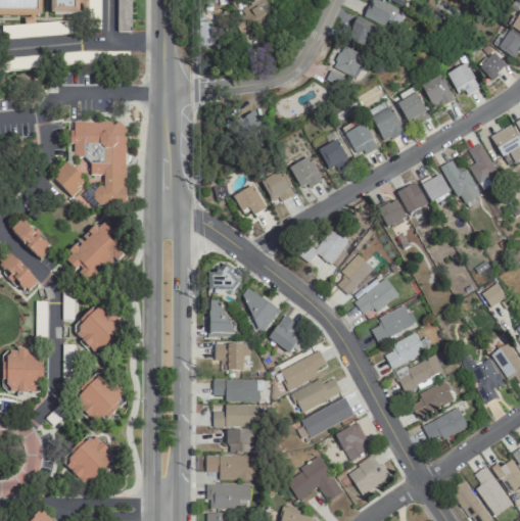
[(0,0),(0,14),(43,15),(42,0),(0,0)]
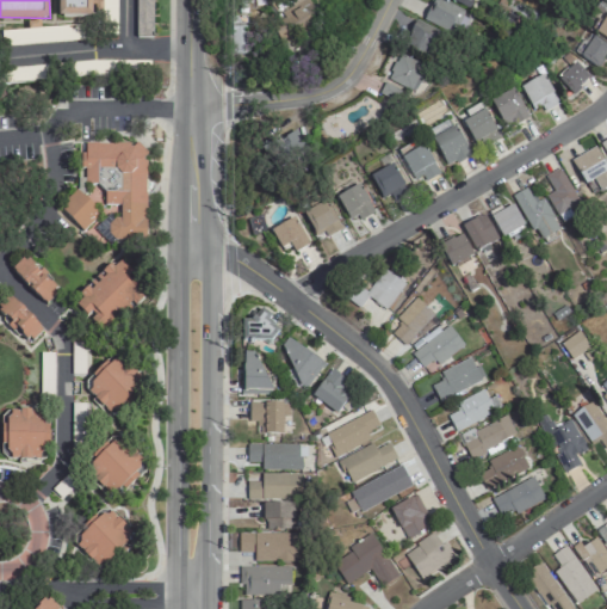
[(93,16),(93,0),(59,0),(60,16),(93,16)]
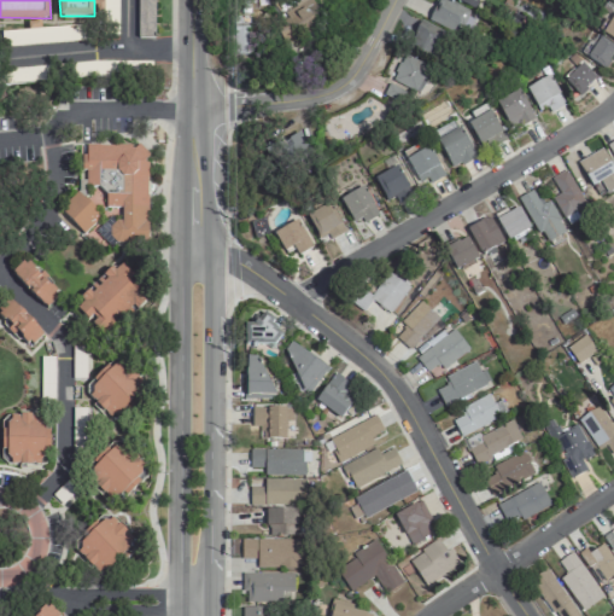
[(105,0),(106,21),(122,21),(122,0),(105,0)]
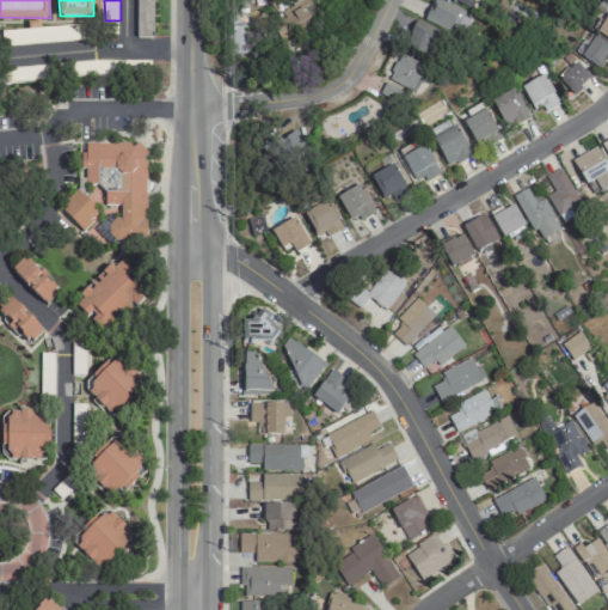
[(137,0),(137,35),(155,35),(155,0),(137,0)]
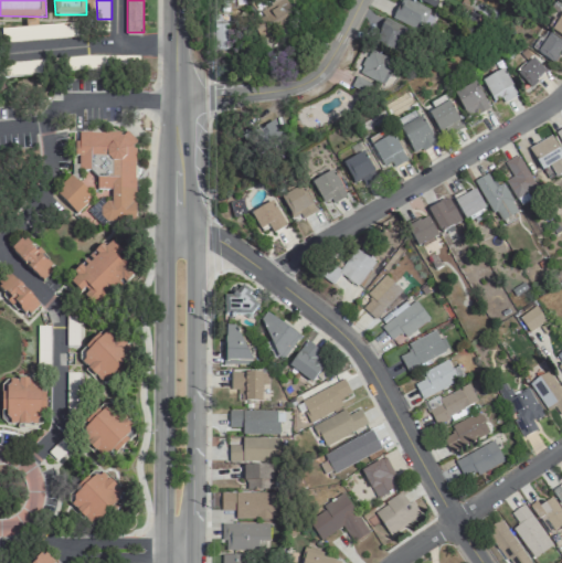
[(261,36),(298,16),(289,0),(277,0),(250,16),(261,36)]
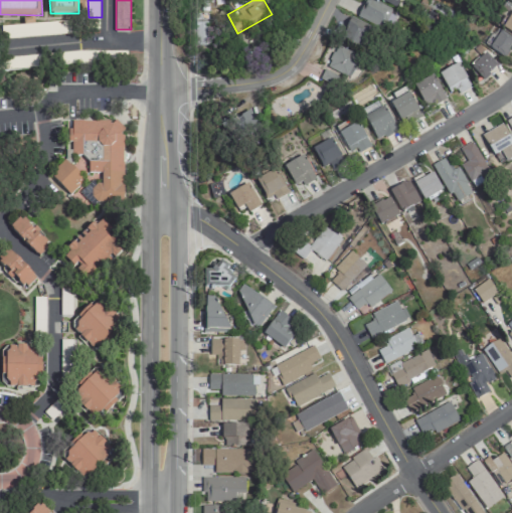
[(384,25),(392,5),(379,0),(366,0),(360,15),(384,25)]
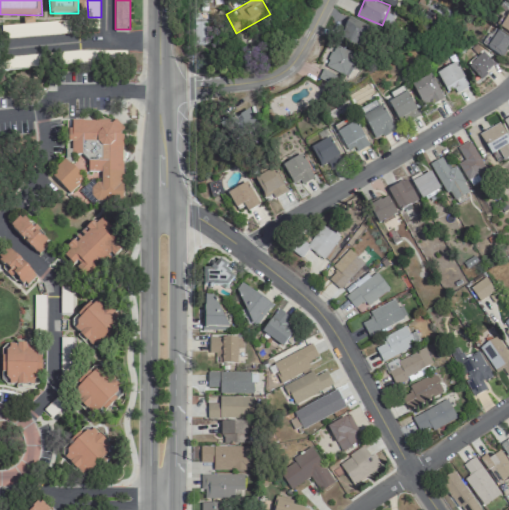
[(211,43),(209,11),(198,11),(199,44),(211,43)]
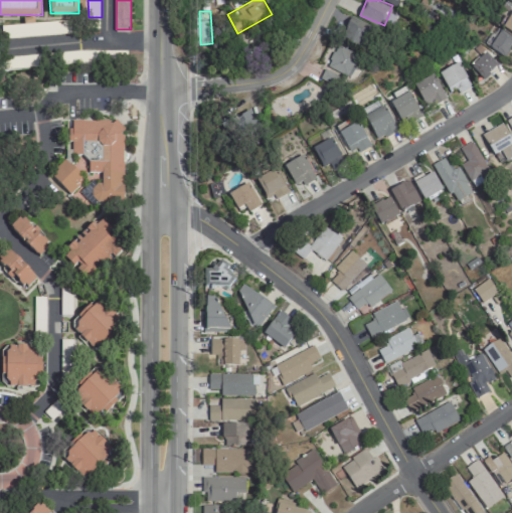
[(76,31),(75,18),(36,21),(35,15),(25,16),(25,23),(5,24),(6,36),(76,31)]
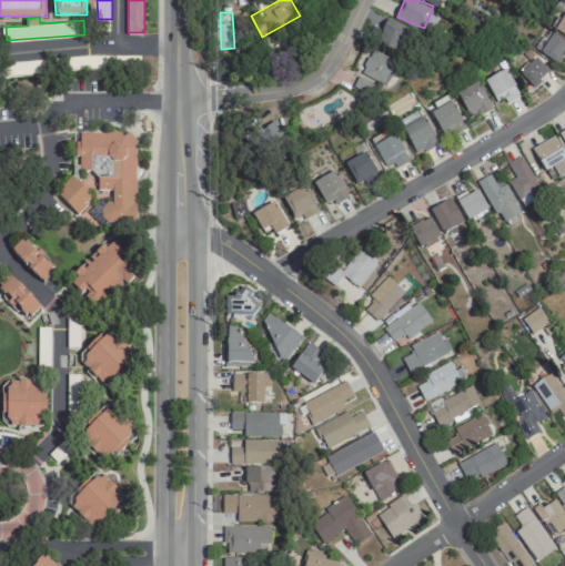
[(411,26),(389,17),(379,42),(401,52),(411,26)]
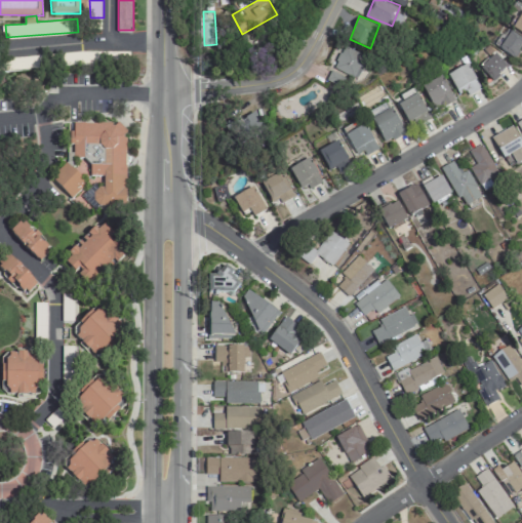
[(503,51),(518,57),(521,48),(521,37),(511,33),(503,51)]
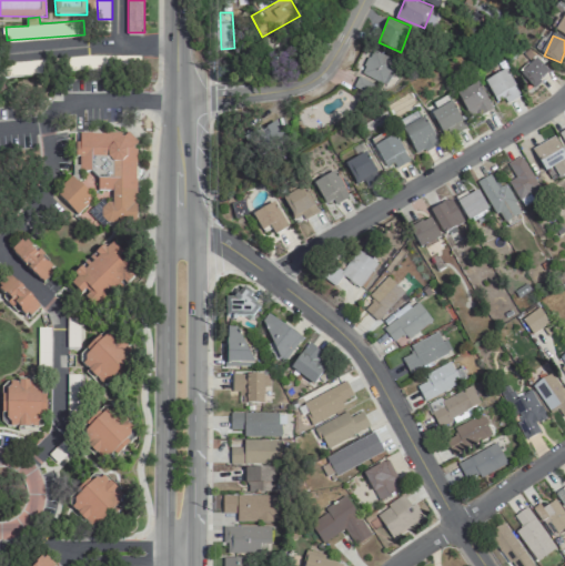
[(362,70),(387,83),(400,61),(375,47),(362,70)]
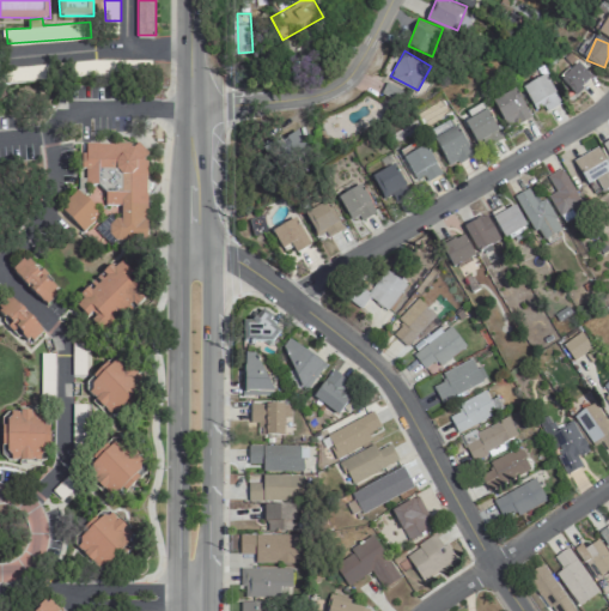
[(151,58),(71,60),(72,74),(152,71),(151,58)]
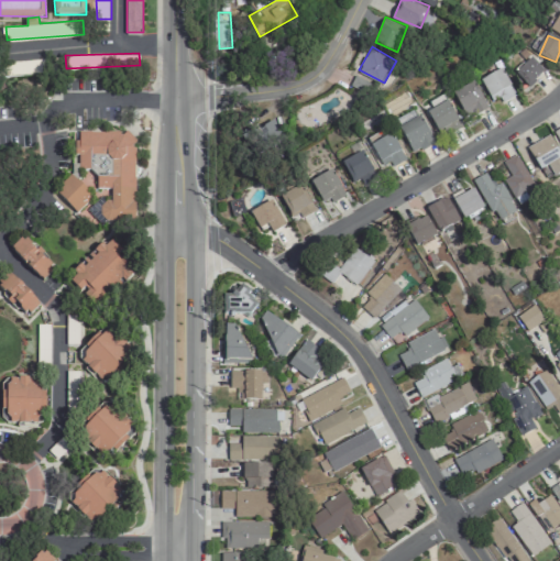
[(4,76),(50,70),(47,57),(3,63),(4,76)]
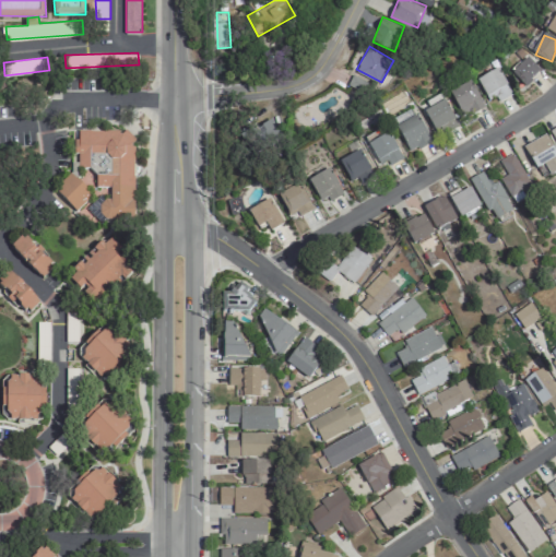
[(543,73),(532,58),(512,72),(522,87),(543,73)]
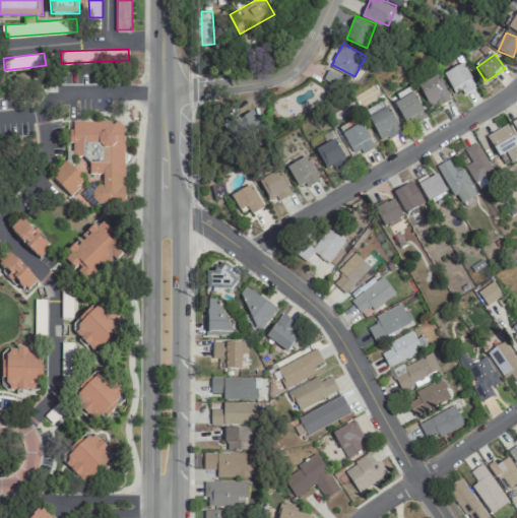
[(446,75),(456,92),(462,89),(465,94),(478,87),(465,64),(446,75)]
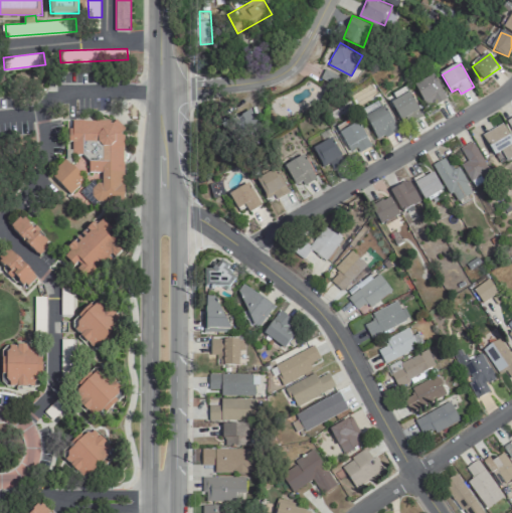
[(323,77),(335,83),(340,73),(327,67),(323,77)]
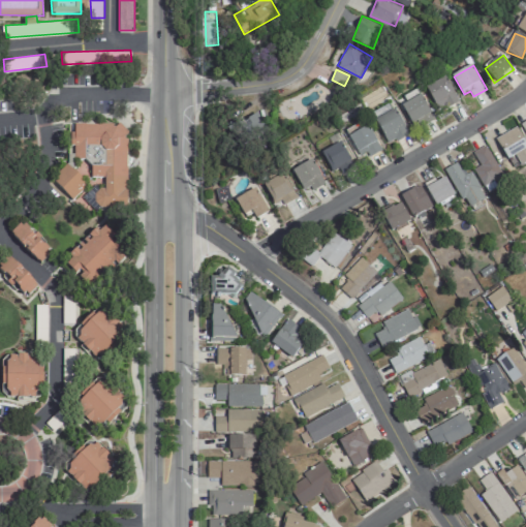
[(460,100),(447,76),(427,88),(440,111),(460,100)]
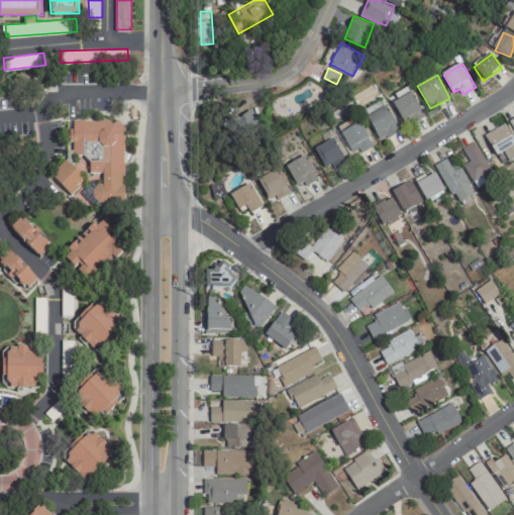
[(407,125),(425,115),(409,88),(391,98),(407,125)]
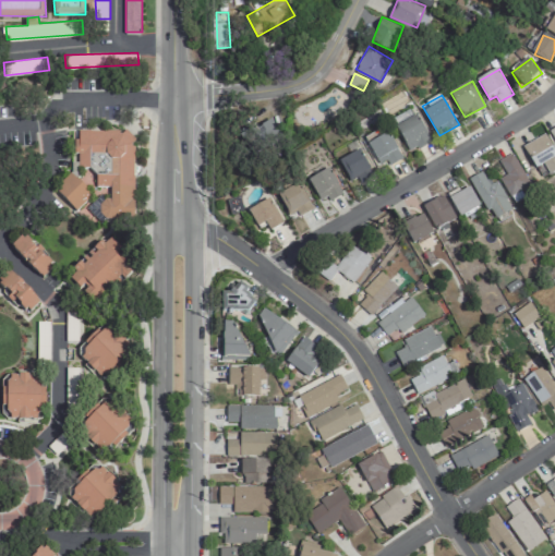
[(410,152),(432,142),(420,115),(410,120),(407,113),(395,119),(410,152)]
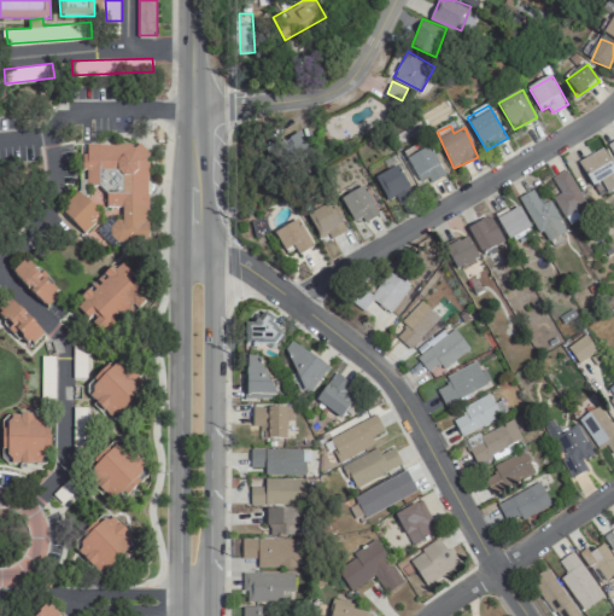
[(315,151),(300,127),(267,147),(281,170),(315,151)]
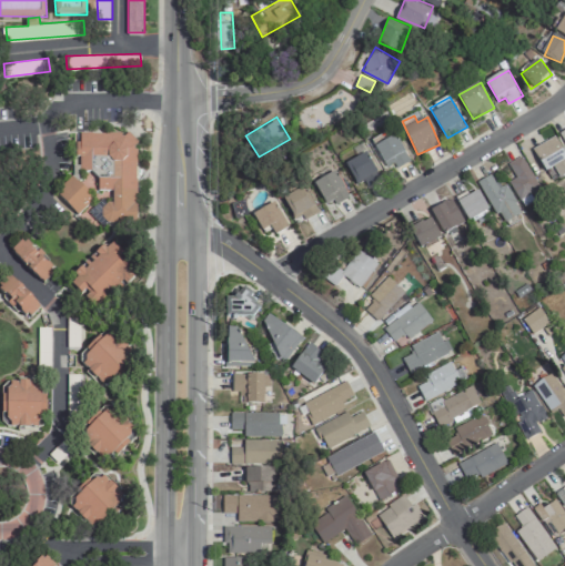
[(138,221),(138,132),(79,133),(80,170),(98,170),(99,189),(114,189),(114,202),(97,203),(97,221),(138,221)]
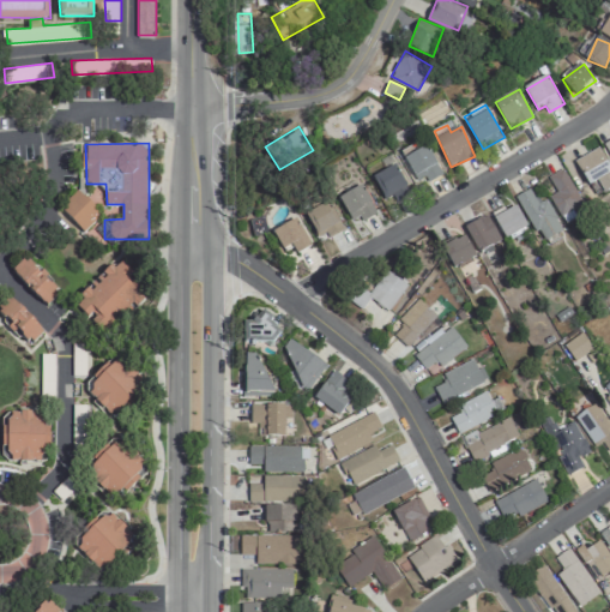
[(420,185),(444,173),(428,143),(405,154),(420,185)]
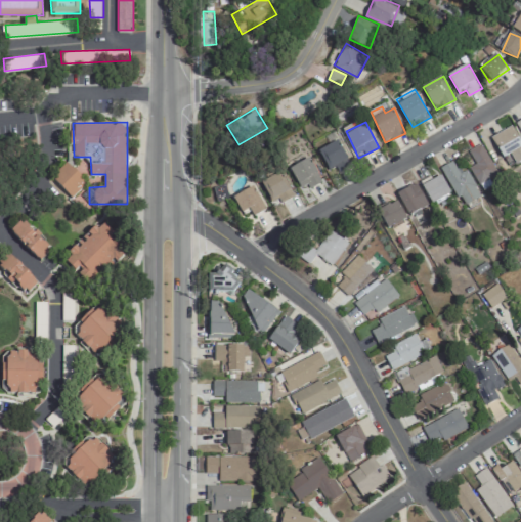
[(513,153),(517,161),(520,160),(520,136),(516,125),(493,135),(503,157),(513,153)]
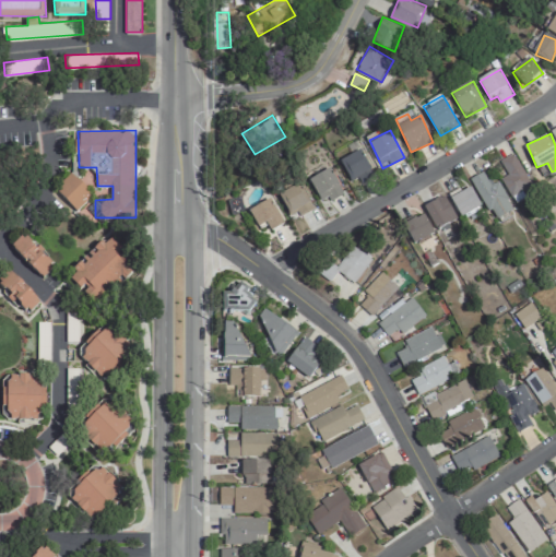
[(354,185),(376,173),(363,150),(342,162),(354,185)]
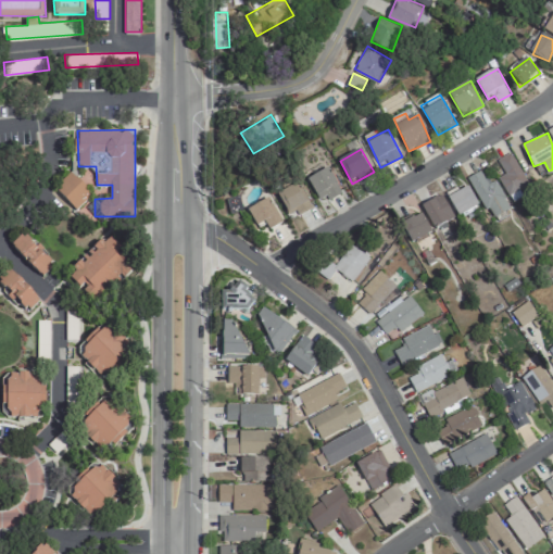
[(524,196),(520,188),(529,185),(515,151),(499,158),(505,174),(502,175),(512,200),(524,196)]
